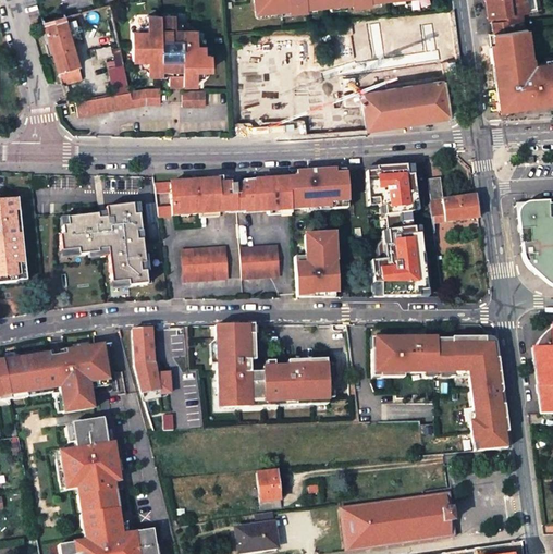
[(488,0),(490,13),(503,11),(503,16),(494,17),(496,28),(528,24),(527,13),(521,13),(521,9),(545,5),(545,1),(541,2),(540,0),(488,0)]
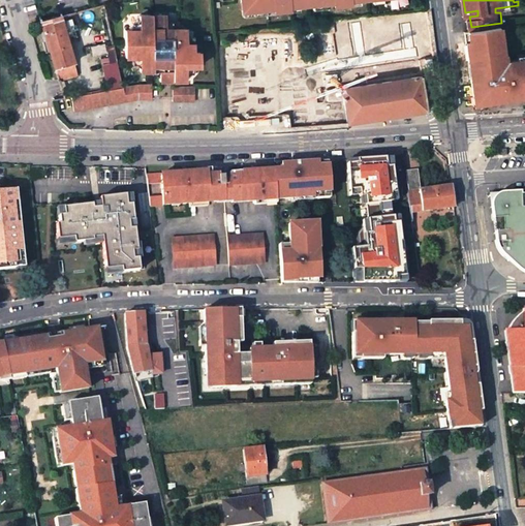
[(168,26),(170,11),(143,11),(143,23),(129,23),(128,53),(143,54),(143,68),(163,68),(163,78),(190,78),(190,63),(204,63),(204,49),(197,49),(197,40),(191,40),(191,27),(168,26)]
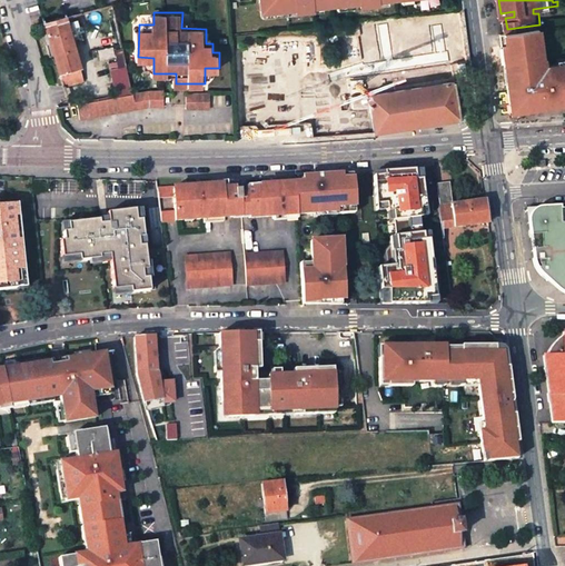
[(67,82),(87,77),(76,37),(70,19),(69,15),(49,20),(50,23),(45,26),(49,40),(53,39),(67,82)]
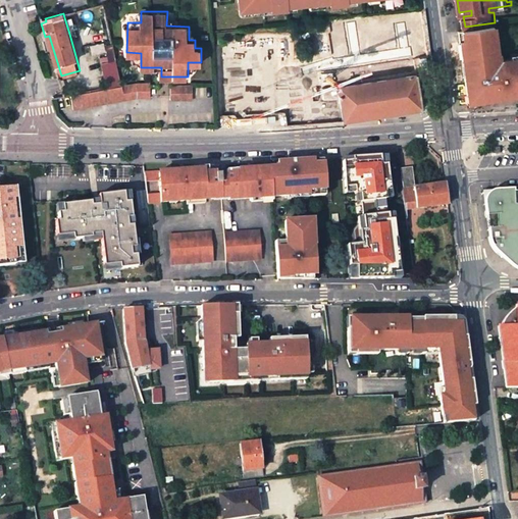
[(76,32),(72,15),(64,17),(69,34),(76,32)]
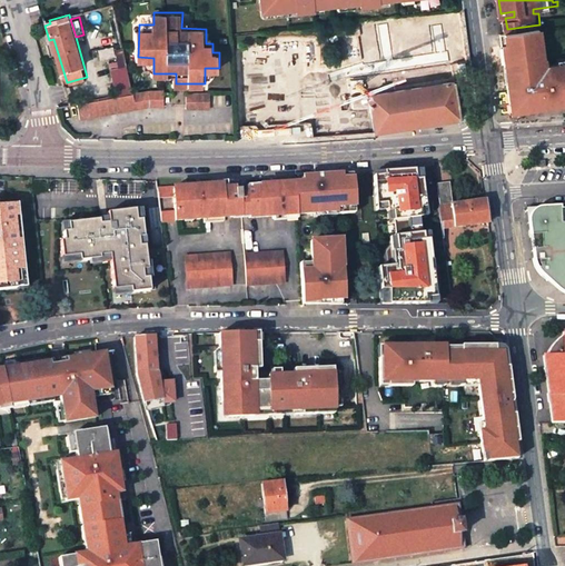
[(539,25),(507,29),(508,40),(504,41),(514,108),(551,102),(551,98),(561,97),(562,101),(564,100),(564,60),(561,60),(561,61),(544,62),(543,51),(545,51),(541,25),(539,25)]
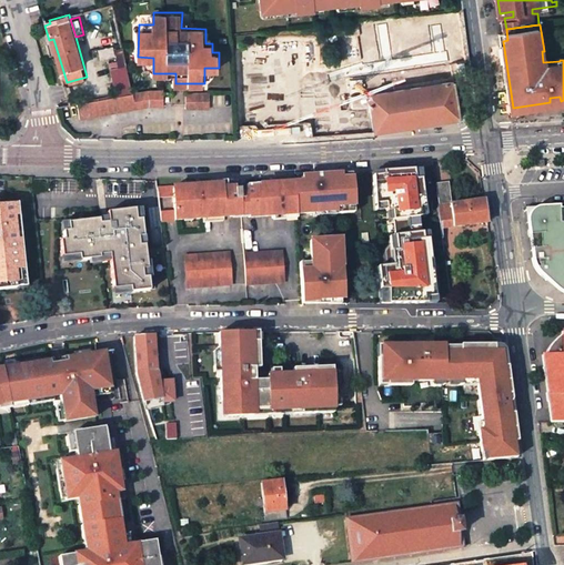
[(121,59),(113,60),(120,93),(136,90),(126,46),(119,47),(121,59)]
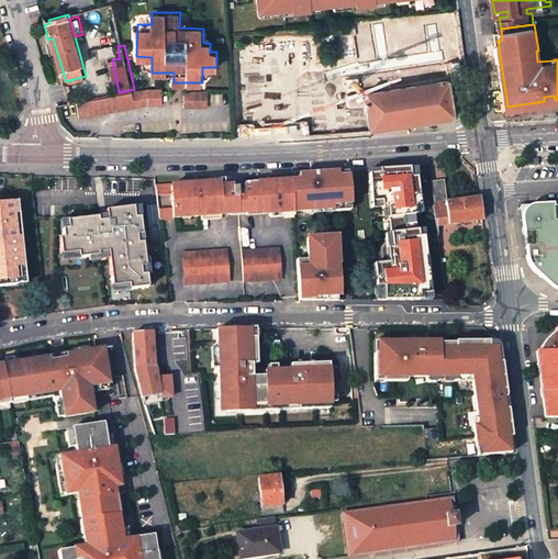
[(303,45),(259,47),(261,81),(305,79),(303,45)]
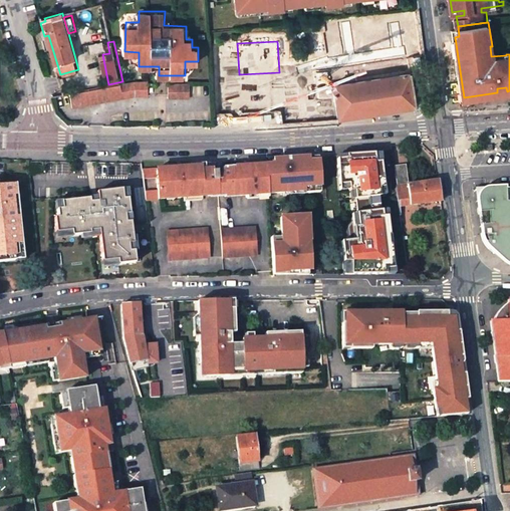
[(402,73),(400,59),(389,61),(389,63),(383,63),(385,75),(402,73)]
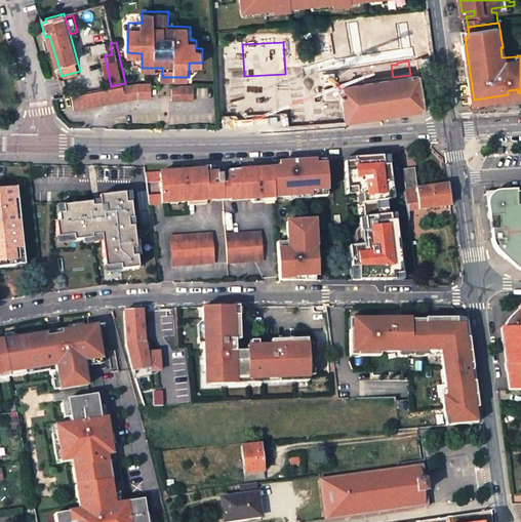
[(381,79),(379,72),(365,74),(366,82),(381,79)]
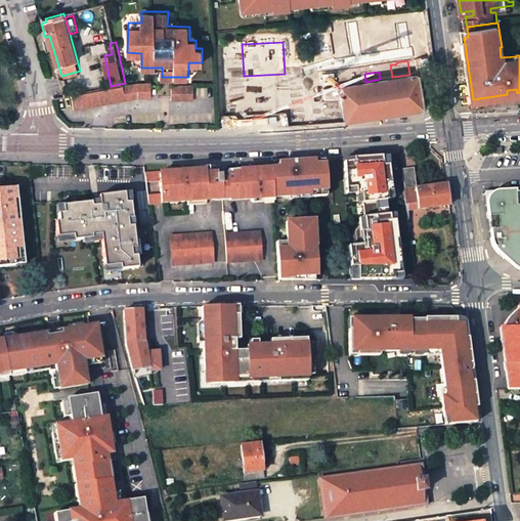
[(347,119),(427,105),(421,73),(409,75),(392,77),(380,79),(365,82),(342,85),(347,119)]
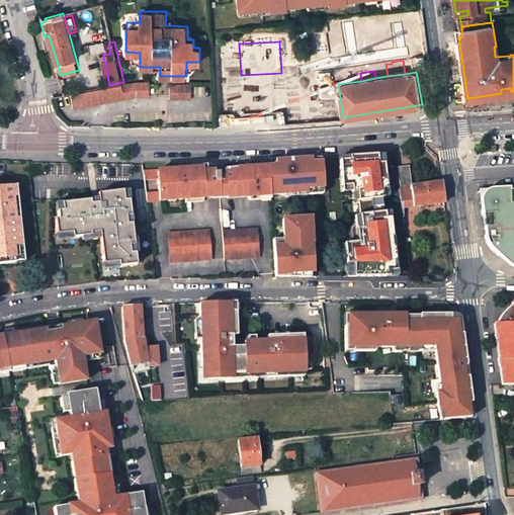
[(75,105),(137,94),(151,94),(151,80),(137,80),(123,82),(109,85),(73,91),(75,105)]
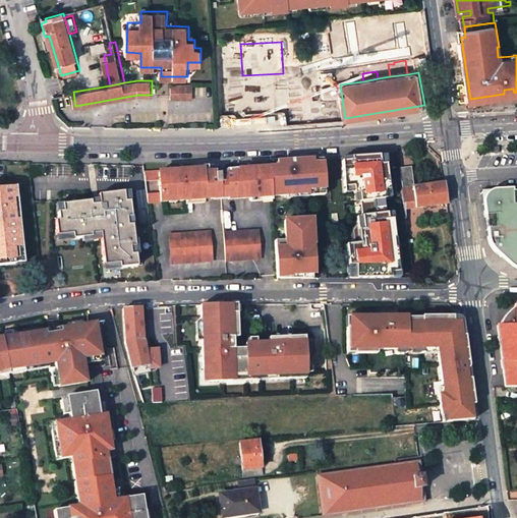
[(172,98),(193,98),(193,83),(172,83),(172,98)]
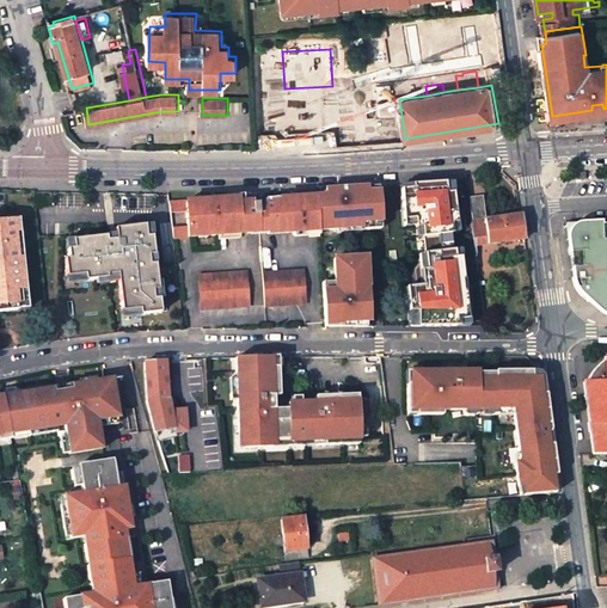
[(385,226),(381,189),(371,190),(371,184),(327,188),(329,194),(319,194),(322,227),(339,226),(339,223),(365,222),(365,227),(385,226)]
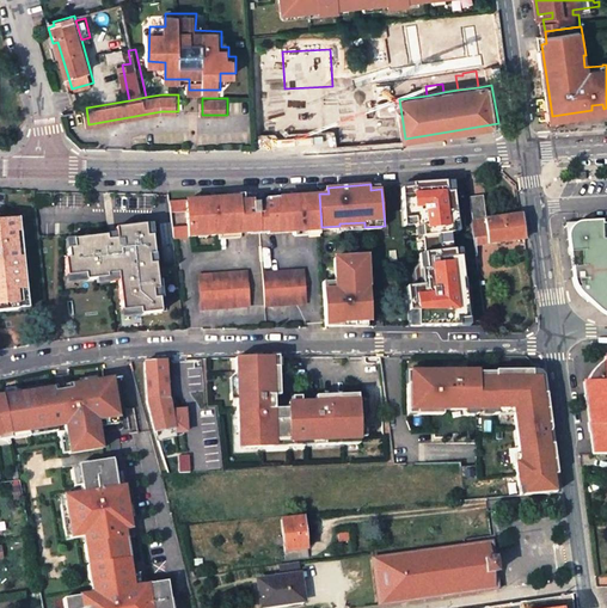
[(322,227),(319,194),(283,196),(283,200),(269,201),(269,206),(261,207),(263,231),(271,229),(271,233),(322,231),(322,227)]
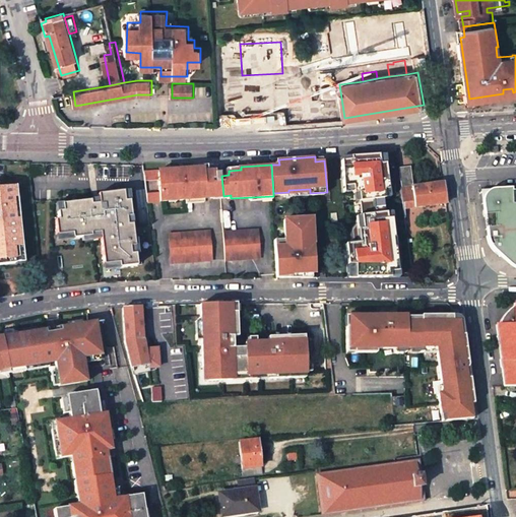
[(415,184),(412,165),(402,166),(404,186),(415,184)]
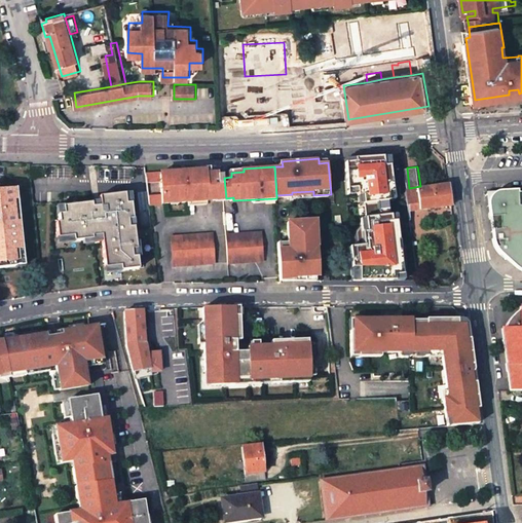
[(219,167),(163,171),(164,180),(164,193),(165,201),(174,201),(174,198),(180,197),(180,200),(226,198),(224,178),(224,170),(219,170),(219,167)]
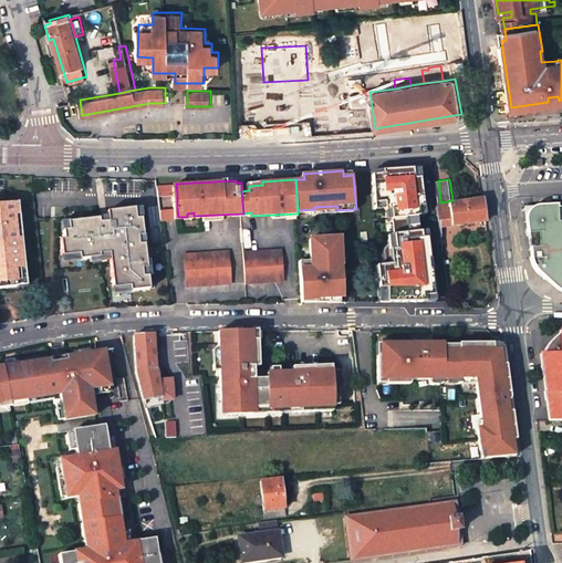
[(249,190),(249,186),(262,185),(262,181),(241,183),(241,191),(249,190)]
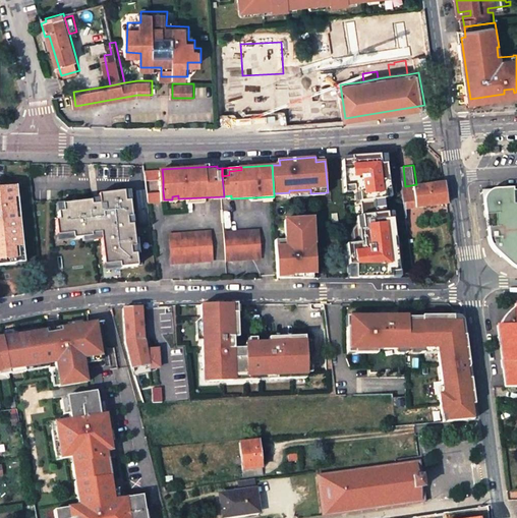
[(148,179),(163,178),(162,169),(147,170),(148,179)]
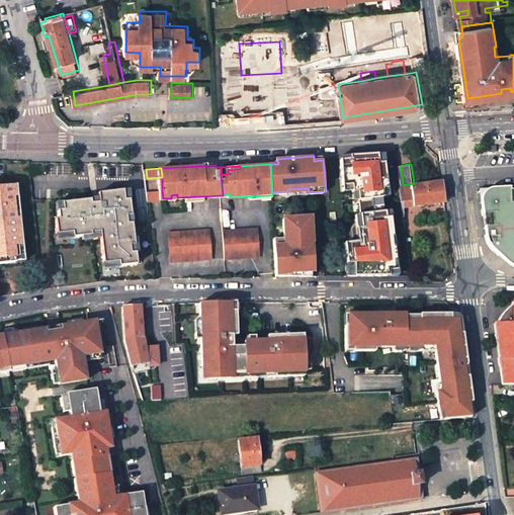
[(0,258),(17,257),(17,251),(21,251),(19,240),(24,240),(21,211),(16,212),(14,191),(19,191),(17,179),(0,180),(0,258)]
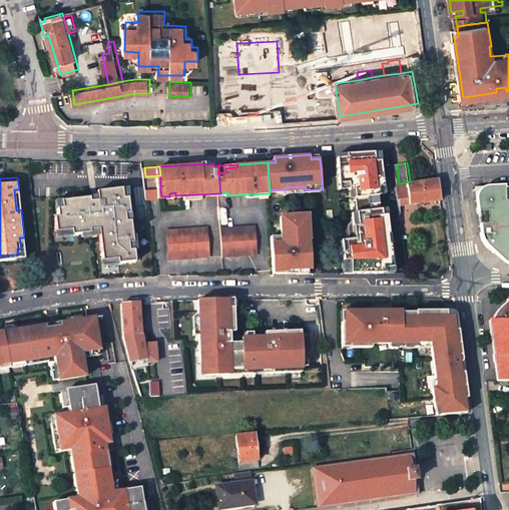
[(399,183),(401,202),(443,197),(440,177),(410,181),(399,183)]
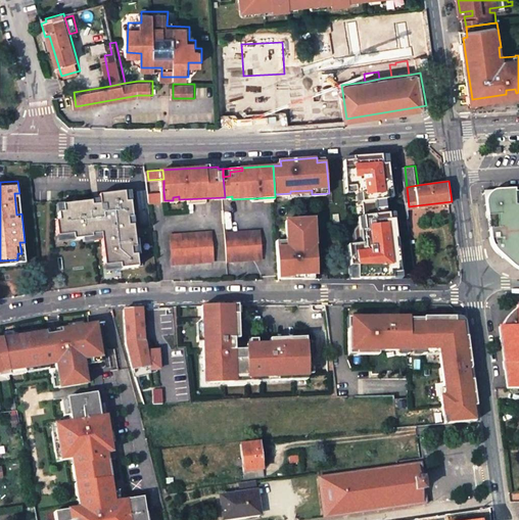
[(518,186),(486,188),(493,234),(494,234),(491,191),(518,189),(518,186)]
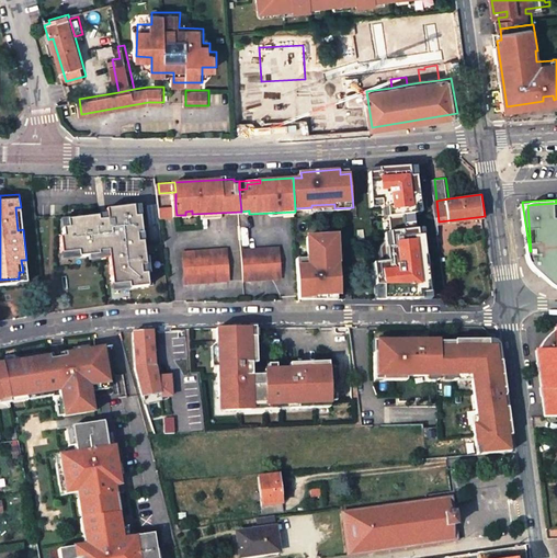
[(436,201),(415,203),(419,228),(416,228),(420,264),(408,265),(410,285),(439,282),(439,281),(446,280),(439,221),(436,201)]
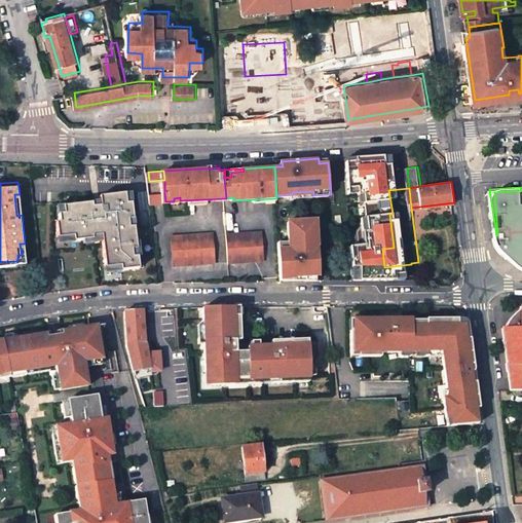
[(128,199),(127,189),(102,192),(103,201),(97,202),(96,198),(66,202),(67,210),(61,211),(63,220),(59,221),(61,236),(70,235),(71,240),(96,237),(95,234),(104,233),(105,236),(108,262),(123,260),(123,265),(141,264),(140,252),(135,253),(134,245),(139,244),(136,223),(131,223),(129,216),(135,215),(134,199),(128,199)]
